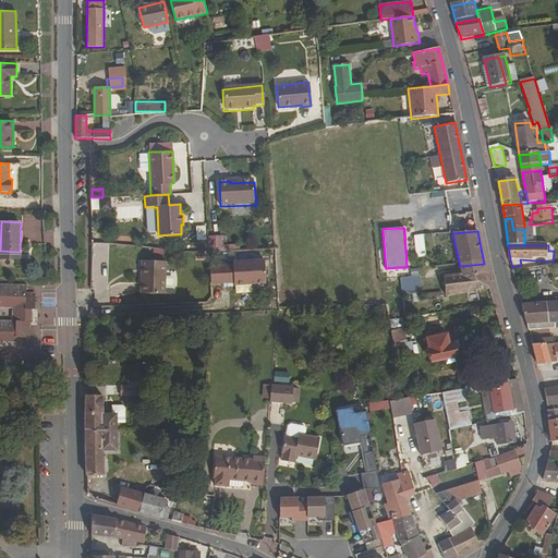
[(165,294),(166,262),(142,262),(141,294),(165,294)]
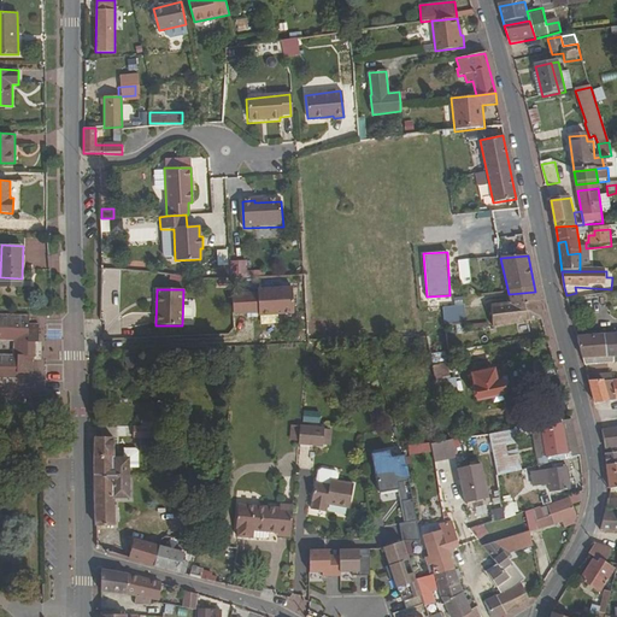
[(259,293),(231,294),(233,313),(259,313),(259,316),(294,315),(293,289),(259,291),(259,293)]
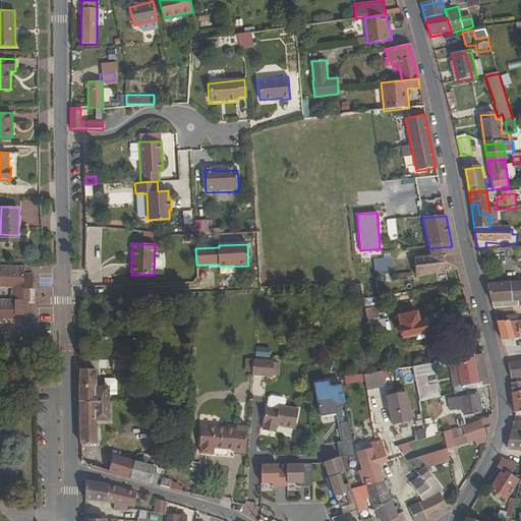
[(454,253),(452,246),(429,248),(431,255),(454,253)]
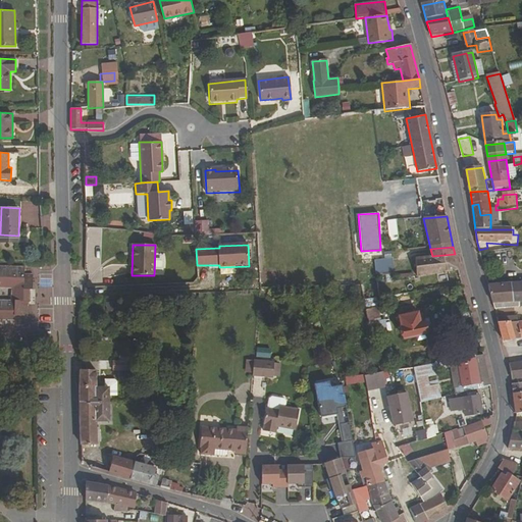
[(458,269),(455,254),(432,256),(415,258),(417,276),(458,269)]
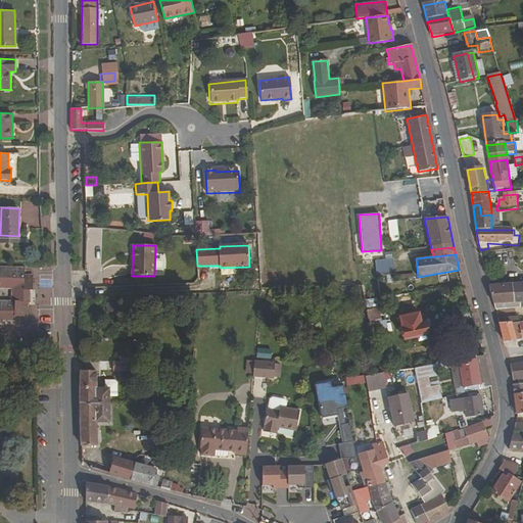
[(394,257),(376,257),(376,273),(394,272),(394,257)]
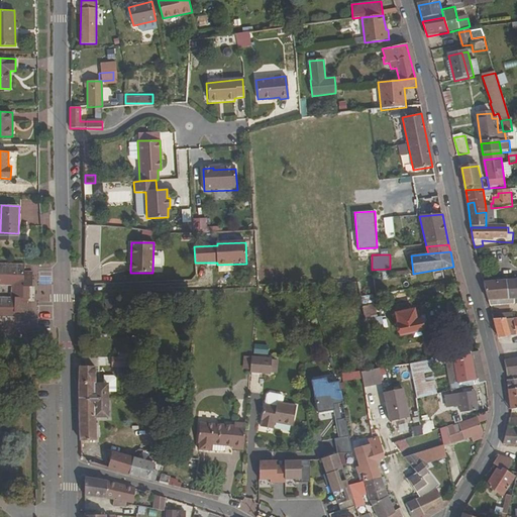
[(29,286),(34,286),(35,273),(27,273),(27,264),(0,262),(0,316),(18,317),(18,311),(30,311),(30,297),(28,297),(28,294),(33,294),(33,288),(28,288),(29,286)]
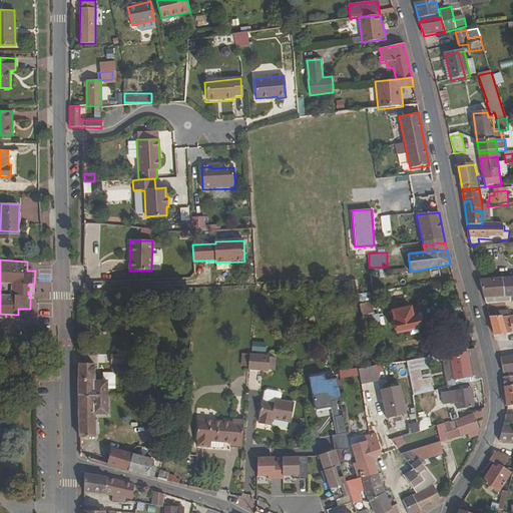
[(512,279),(481,282),(487,306),(511,304),(511,298),(512,297),(512,279)]
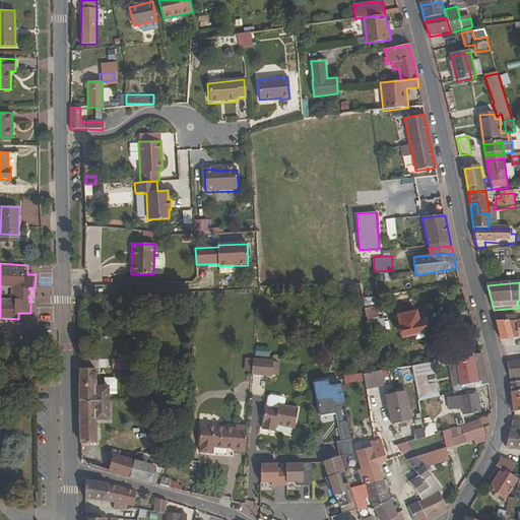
[(366,309),(371,330),(383,327),(382,320),(377,321),(374,308),(366,309)]
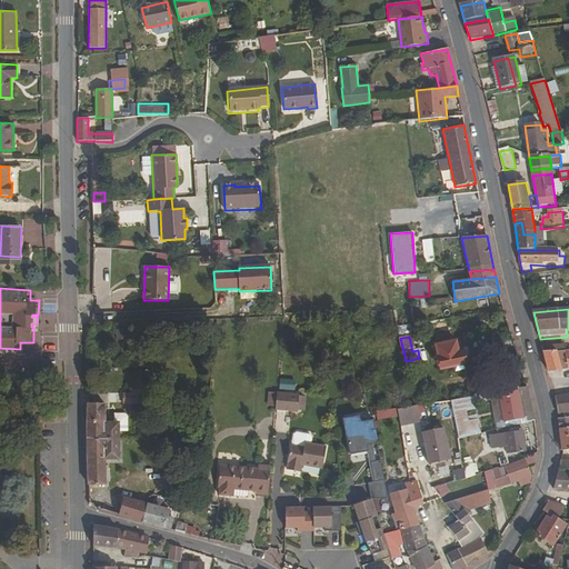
[(465,352),(461,352),(458,352),(456,345),(455,341),(435,346),(440,370),(455,367),(456,372),(465,370),(463,366),(467,365),(465,352)]
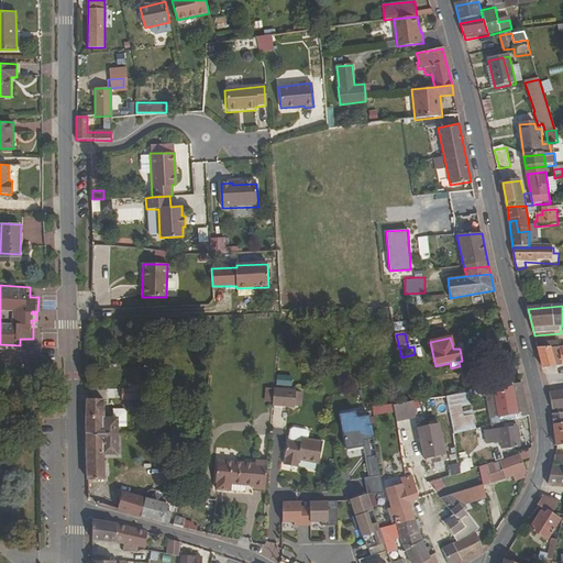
[(538,349),(543,370),(562,365),(562,348),(560,348),(538,349)]
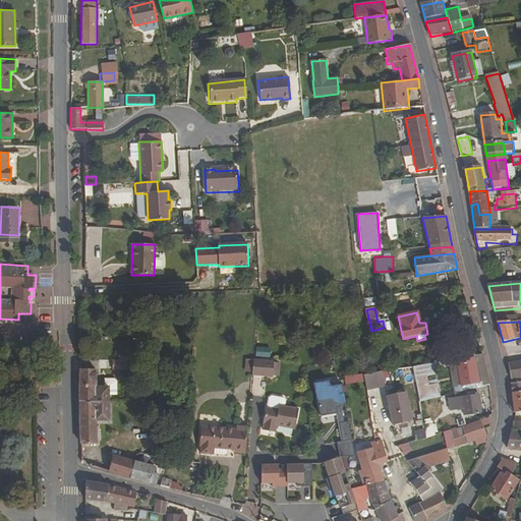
[(135,362),(136,352),(120,352),(120,361),(114,361),(114,369),(127,370),(128,362),(135,362)]
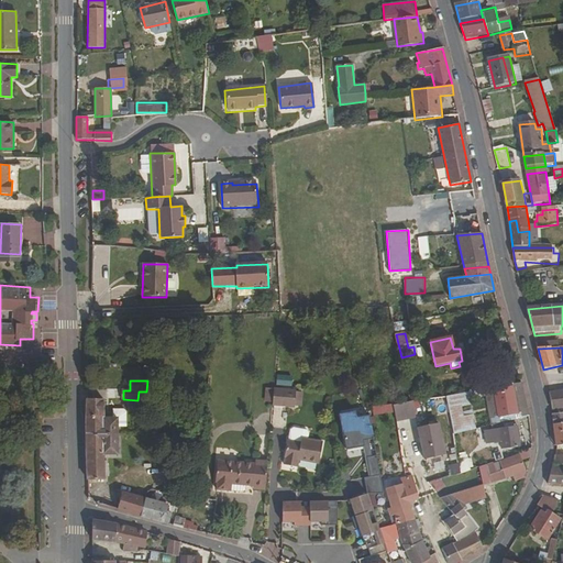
[(530,416),(522,383),(507,386),(508,388),(508,392),(514,390),(518,414),(498,417),(499,423),(503,422),(530,416)]
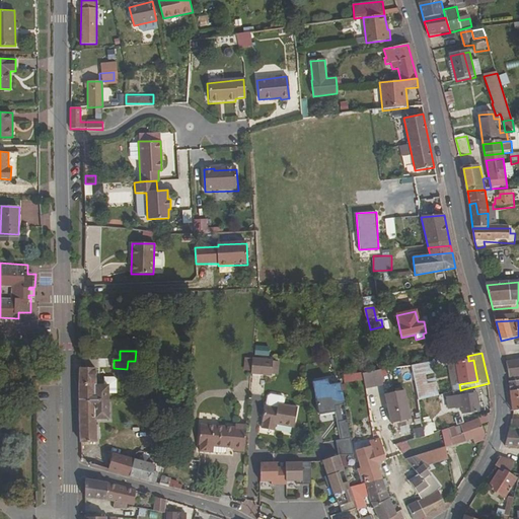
[(278,374),(279,357),(252,356),(251,373),(278,374)]
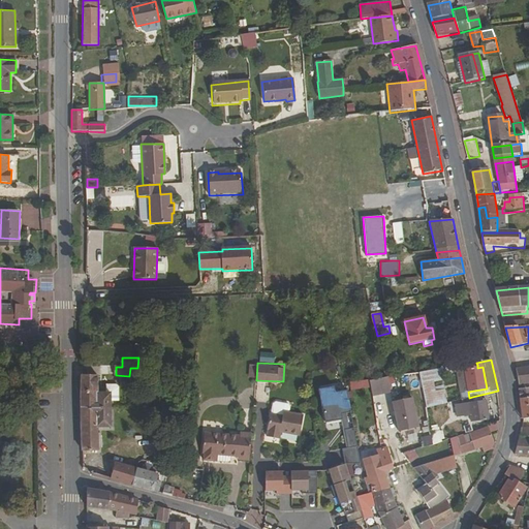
[(477,368),(477,365),(464,368),(468,392),(487,389),(483,367),(477,368)]
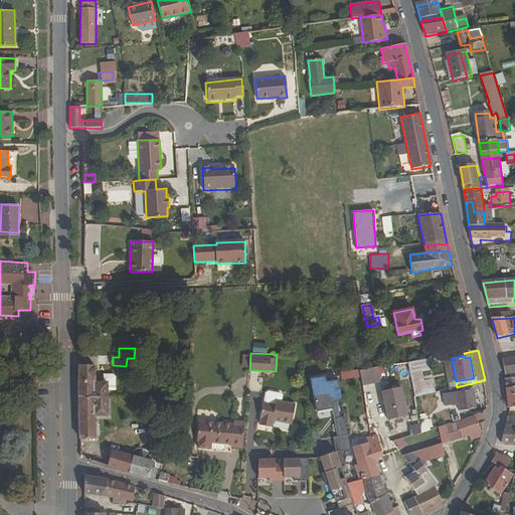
[(449,389),(457,387),(456,381),(452,358),(444,359),(449,389)]
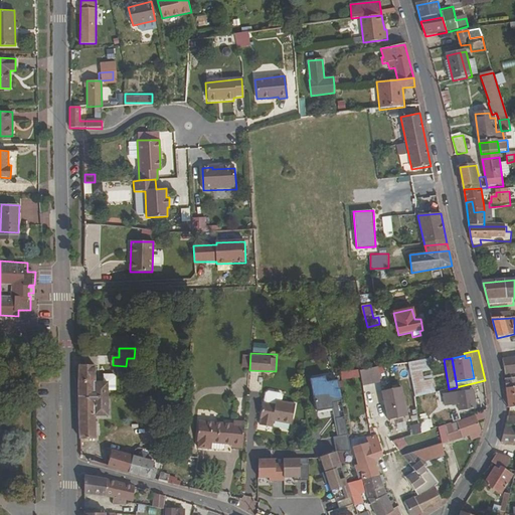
[(514,359),(504,361),(507,375),(514,374),(514,359)]
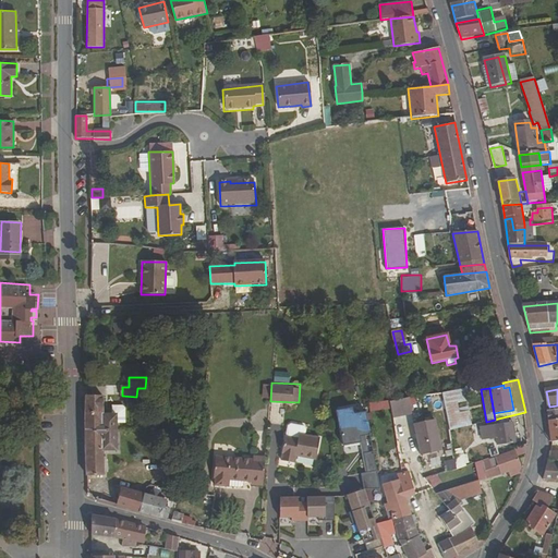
[(464,390),(441,395),(449,431),(471,426),(464,390)]
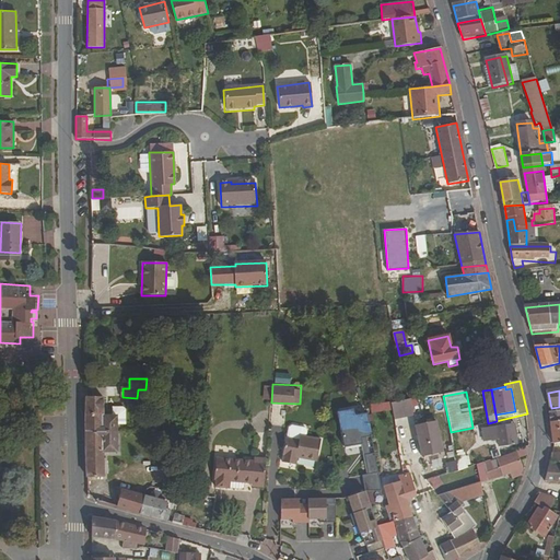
[(393,415),(413,413),(412,396),(393,397),(393,415)]
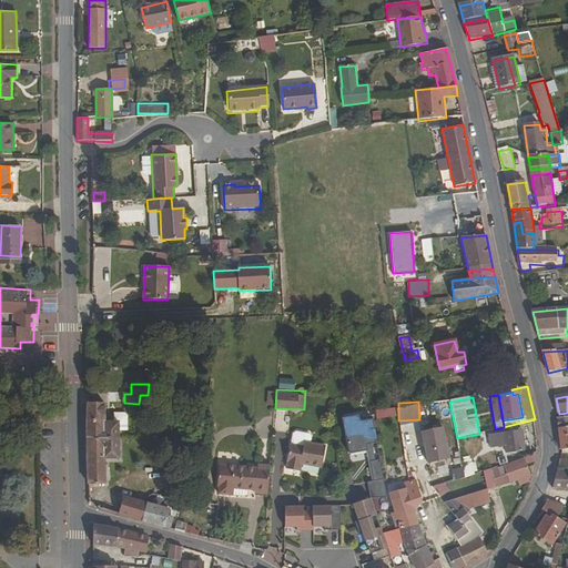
[(87,439),(119,439),(119,423),(104,423),(104,404),(87,404),(87,439)]
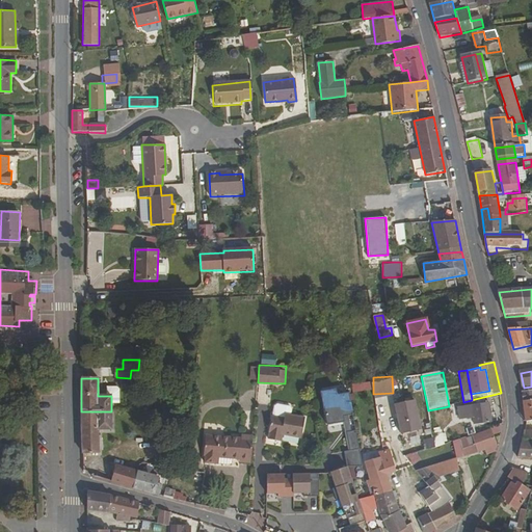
[(337,388),(320,391),(326,426),(343,423),(349,450),(343,451),(346,467),(364,468),(349,391),(338,393),(337,388)]
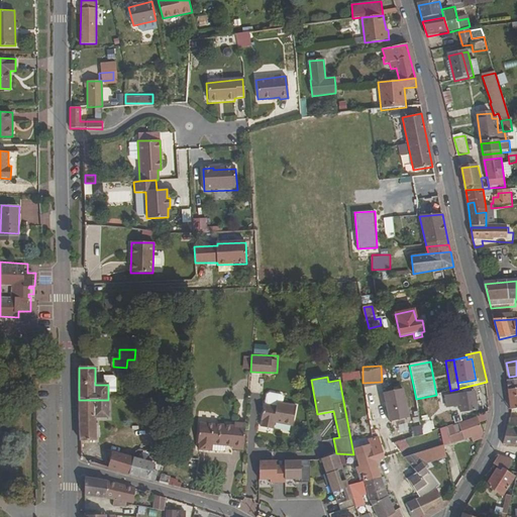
[(412,415),(405,382),(383,387),(391,420),(412,415)]
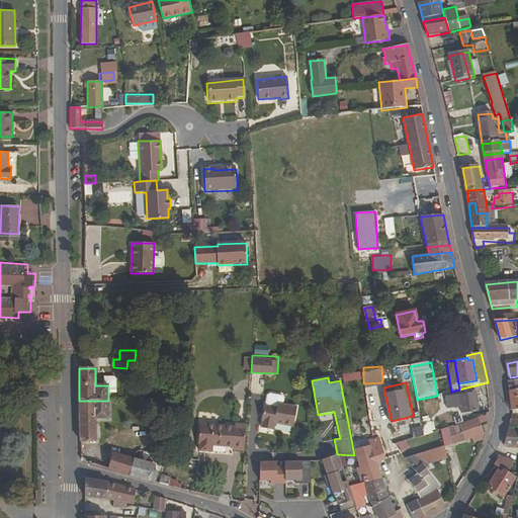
[(460,414),(484,412),(483,403),(478,404),(476,392),(475,393),(475,390),(462,391),(462,389),(459,390),(451,392),(452,396),(445,397),(447,408),(459,407),(460,414)]
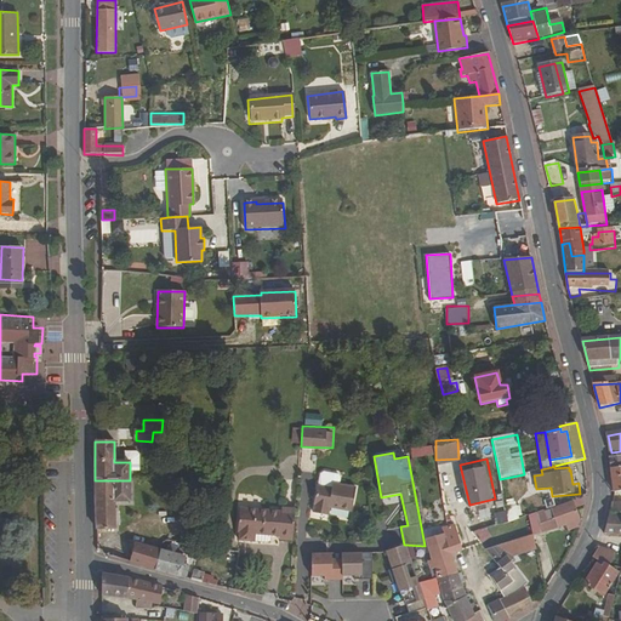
[(210,489),(211,478),(191,479),(189,489),(210,489)]
